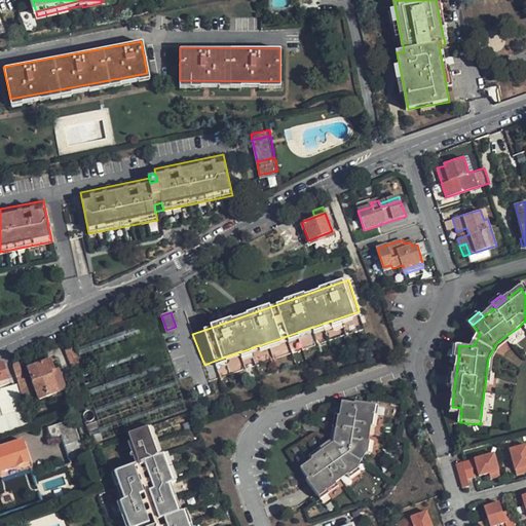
[(501,348),(522,333),(518,328),(497,342),(501,348)]
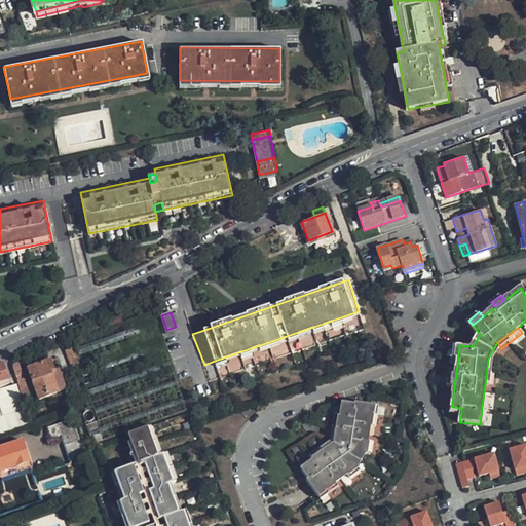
[(497,342),(488,359),(494,360),(501,348),(497,342)]
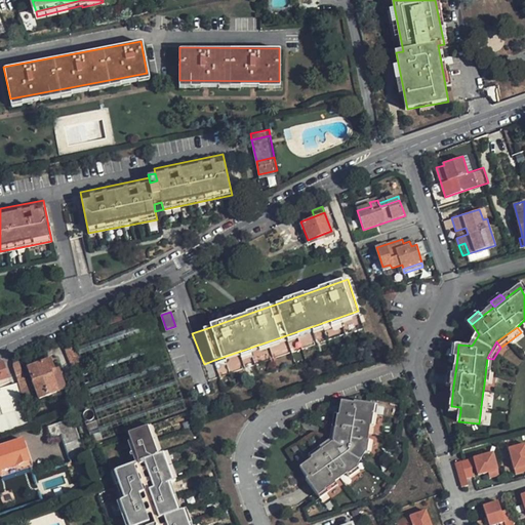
[(78,362),(78,351),(68,352),(68,362),(78,362)]
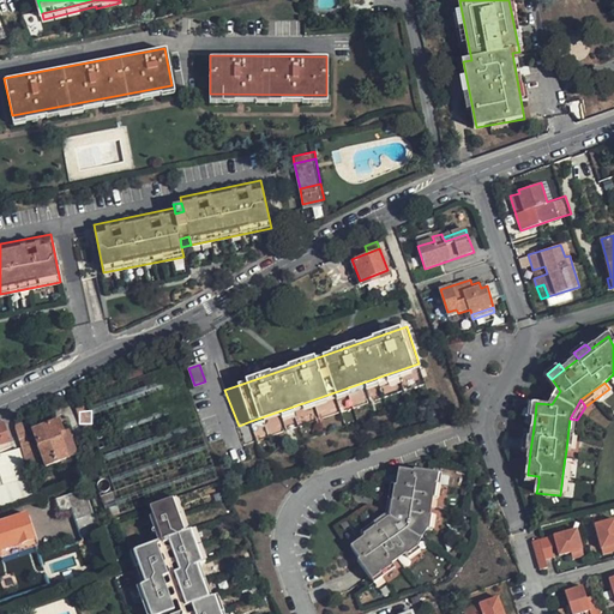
[(30,426),(44,465),(77,453),(62,415),(30,426)]
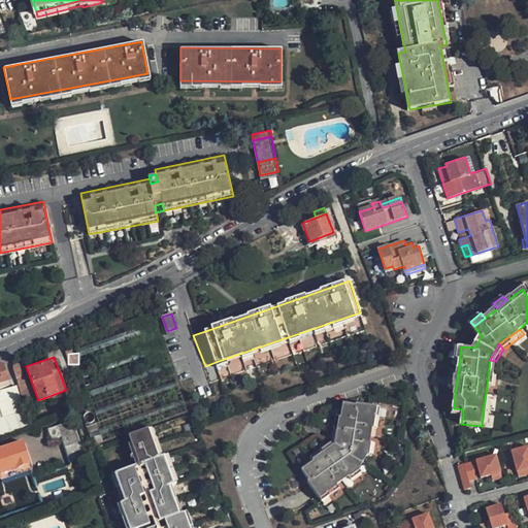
[(487,387),(493,387),(496,361),(490,360),(487,387)]
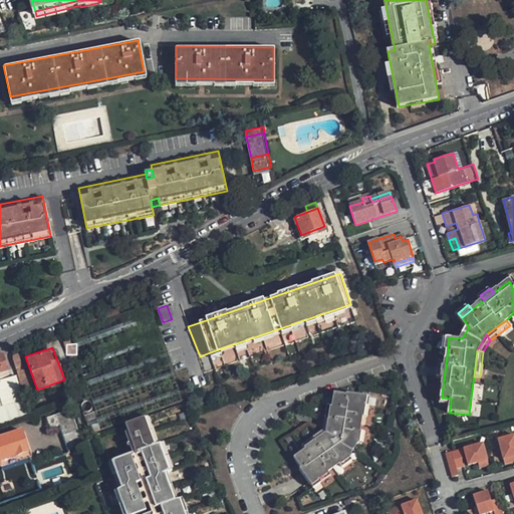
[(20,386),(28,383),(20,352),(12,354),(20,386)]
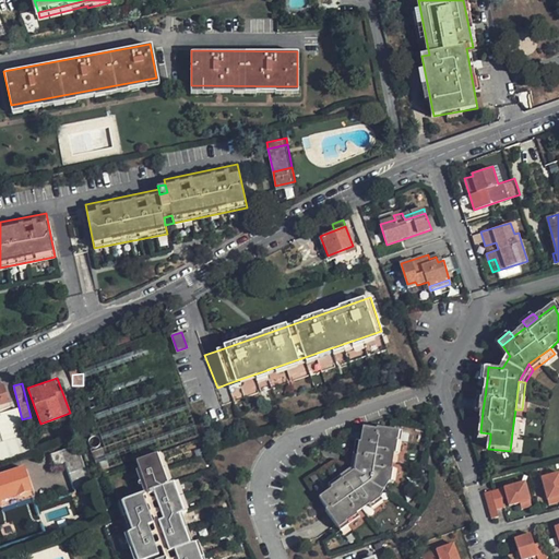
[(0,463),(13,460),(30,453),(24,432),(18,411),(0,416),(0,463)]
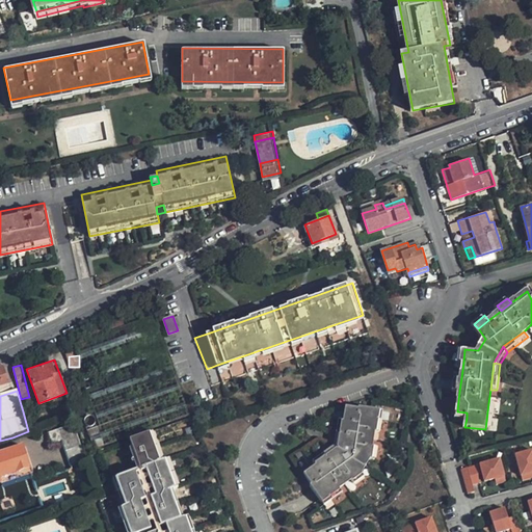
[(488,403),(485,429),(491,429),(495,404),(488,403)]
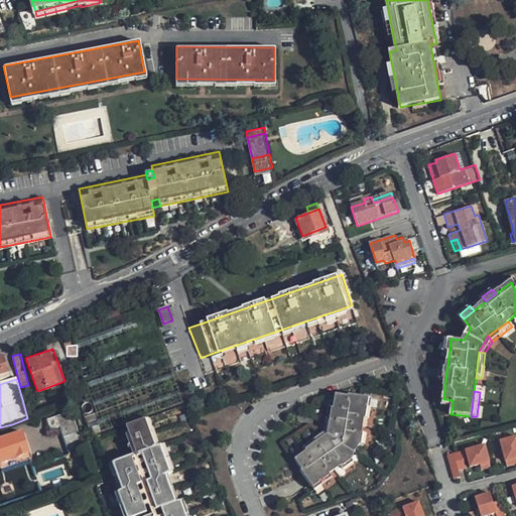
[(349,455),(357,443),(359,430),(361,418),(365,396),(347,393),(346,395),(334,393),(331,408),(327,433),(304,449),(292,458),(299,468),(298,469),(308,484),(326,471),(338,463),(349,455)]
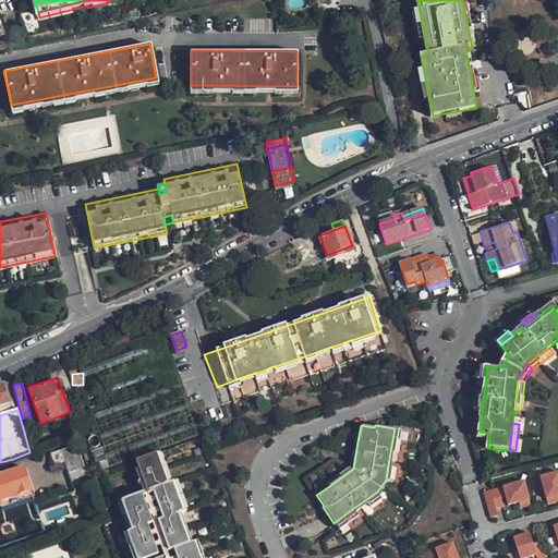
[(395,428),(390,452),(397,453),(400,429),(395,428)]
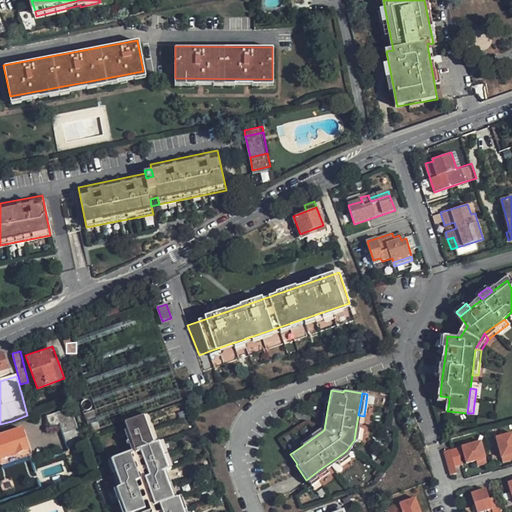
[(319,428),(299,442),(302,446),(324,430),(328,405),(323,404),(319,428)]
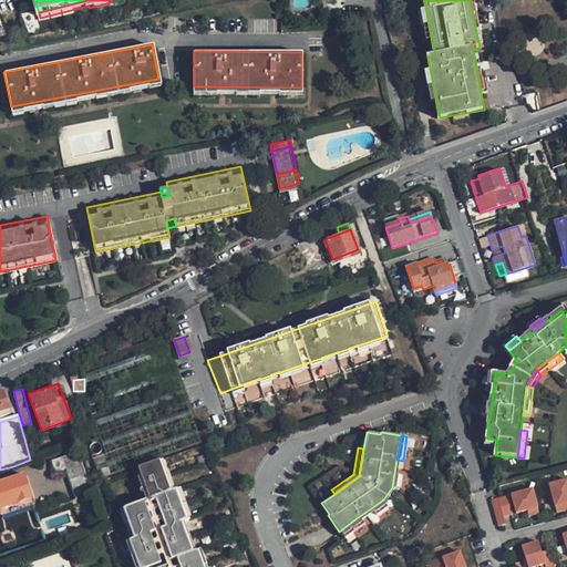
[(177,488),(167,457),(163,460),(173,490),(177,488)]
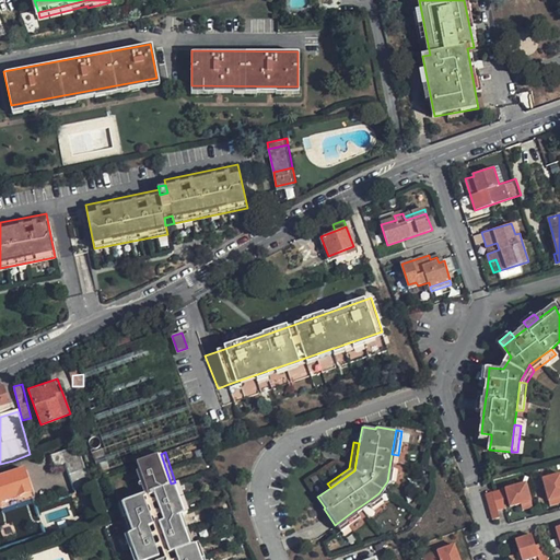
[(203,559),(198,544),(194,545),(183,514),(187,513),(175,482),(171,483),(161,454),(136,463),(149,497),(154,494),(163,521),(158,523),(170,553),(174,552),(177,559),(203,559)]
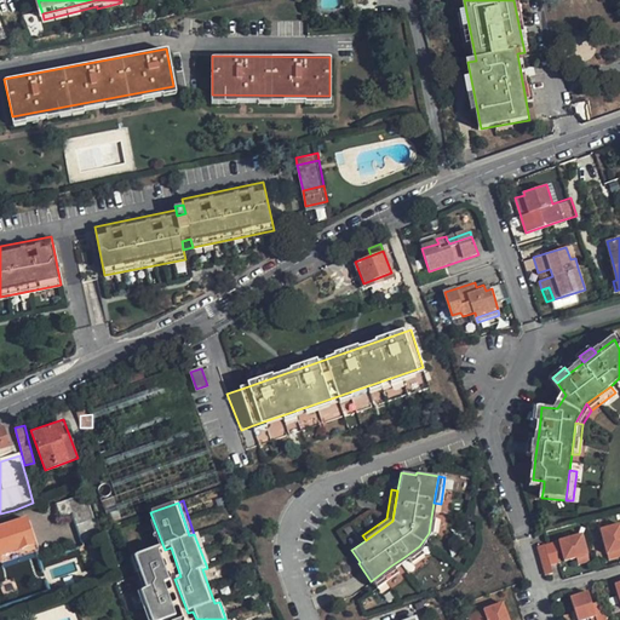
[(26,518),(0,527),(0,562),(1,562),(0,558),(0,556),(34,545),(26,518)]
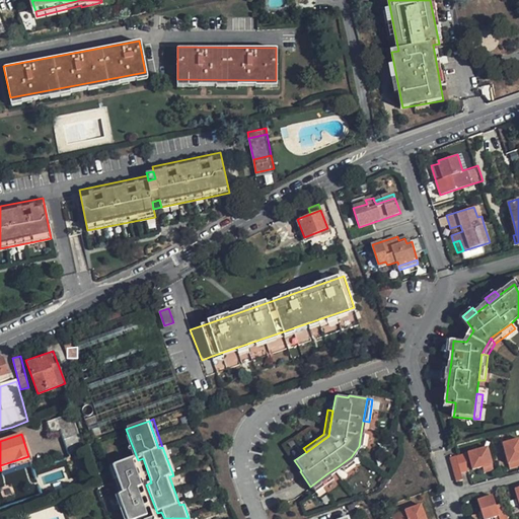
[(518,461),(518,439),(506,443),(511,463),(518,461)]
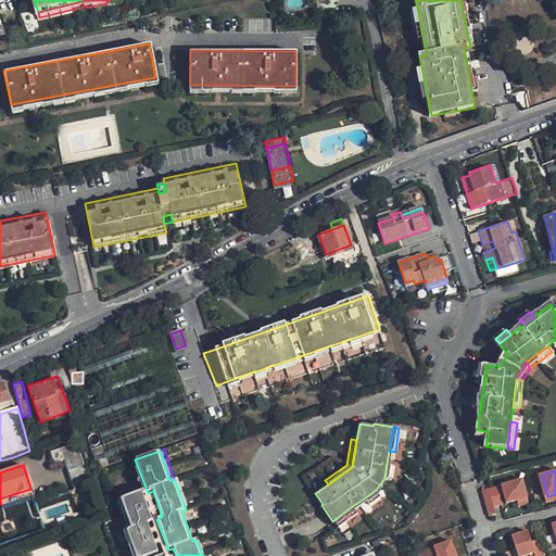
[(507,496),(509,504),(520,501),(530,497),(525,480),(505,487),(507,496)]
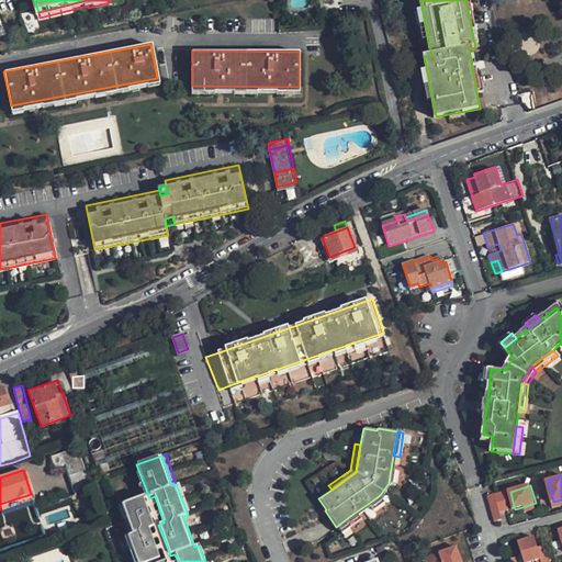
[(501,509),(502,513),(510,510),(508,503),(506,493),(497,495),(499,504),(501,509)]
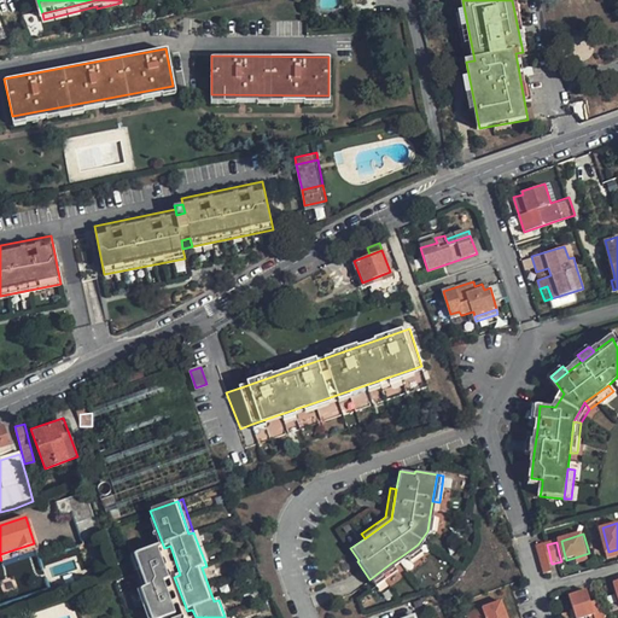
[(147,617),(165,617),(175,614),(163,582),(168,579),(158,549),(159,548),(157,543),(129,554),(141,589),(138,590),(147,617)]
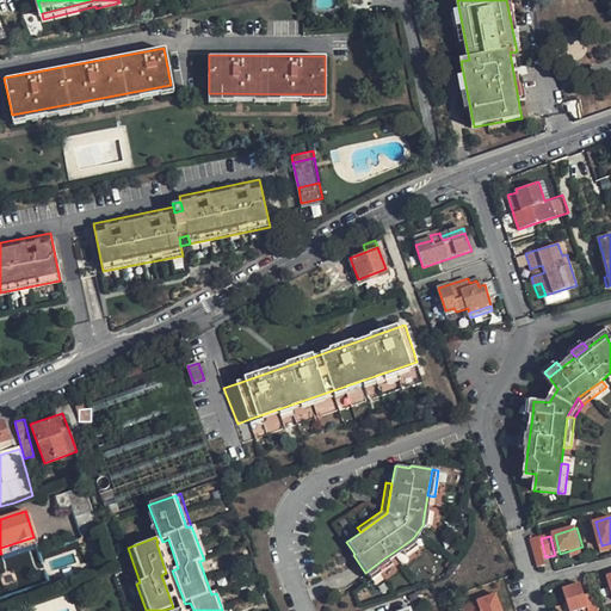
[(413,538),(400,548),(405,555),(417,545),(413,538)]
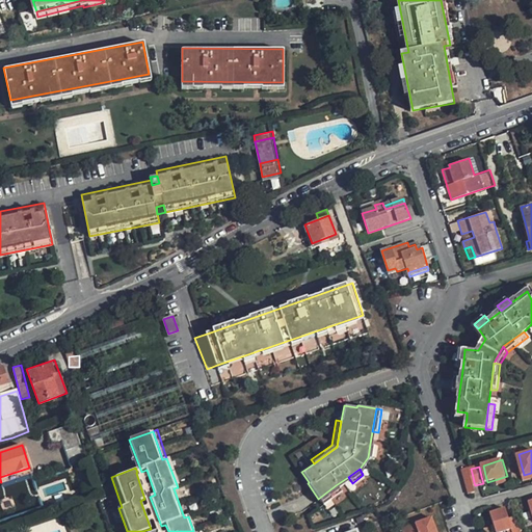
[(471,469),(463,471),(466,479),(473,477),(471,469)]
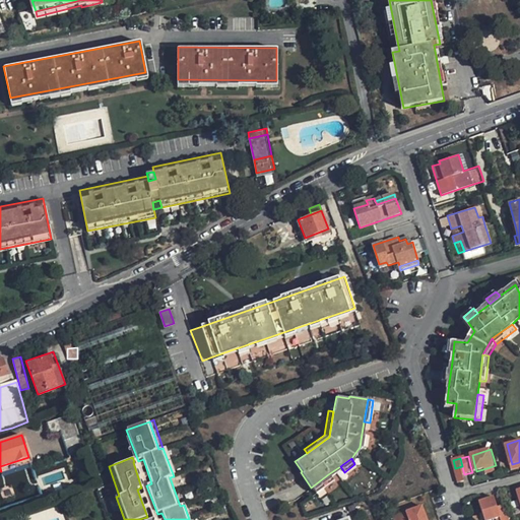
[(496,465),(486,468),(488,474),(498,471),(496,465)]
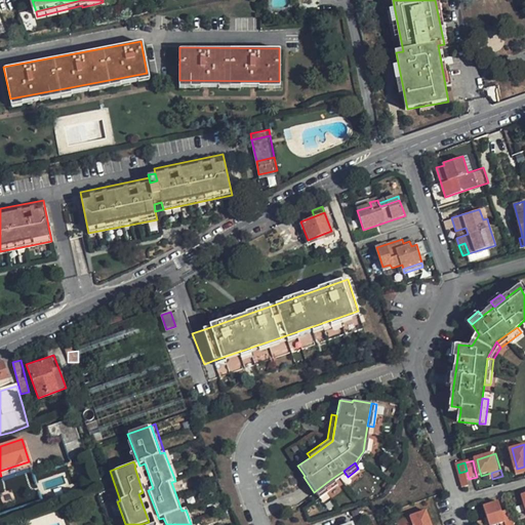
[(468,476),(461,478),(463,487),(471,485),(469,479),(468,476)]
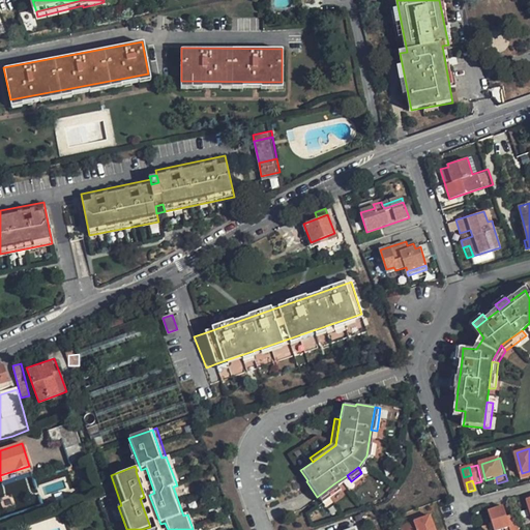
[(321,502),(339,490),(334,483),(317,497),(321,502)]
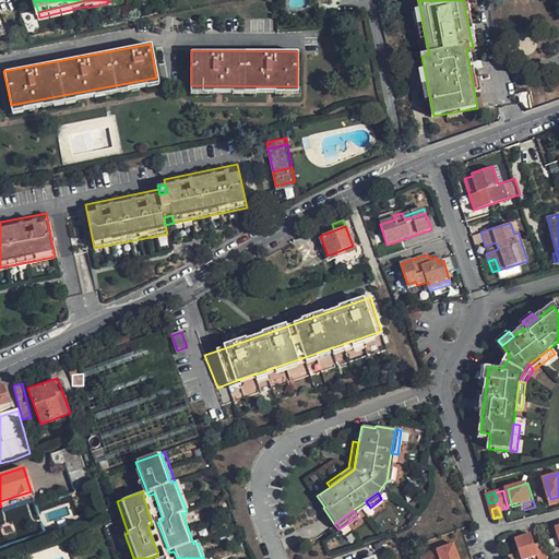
[(198,543),(187,512),(182,513),(193,544),(198,543)]
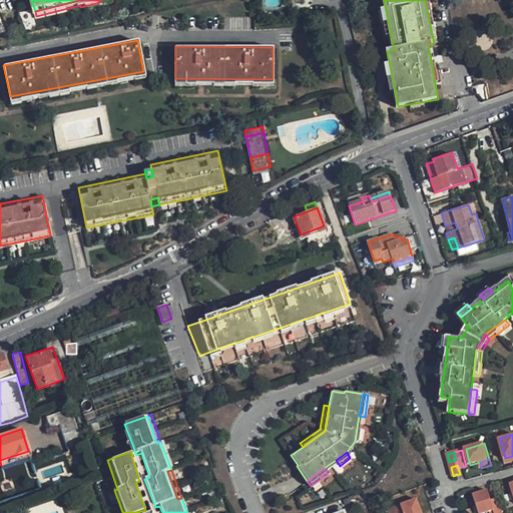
[(496,512),(503,511),(499,496),(492,498),(489,488),(474,493),(480,512),(488,509),(494,508),(496,512)]
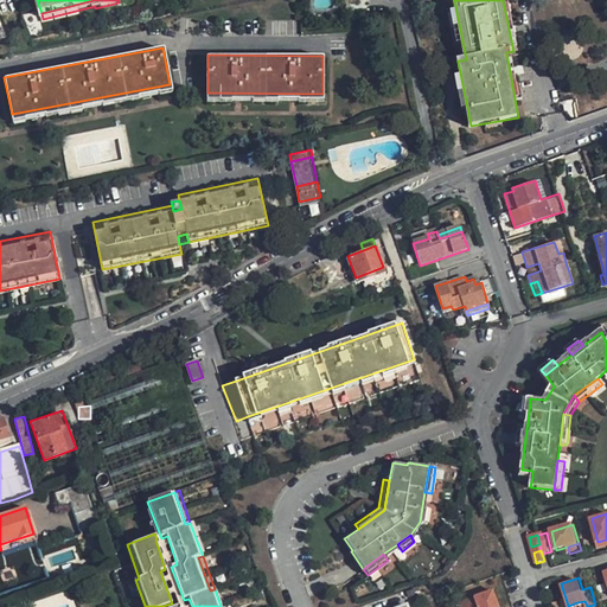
[(494,606),(490,590),(455,604),(457,606),(494,606)]
